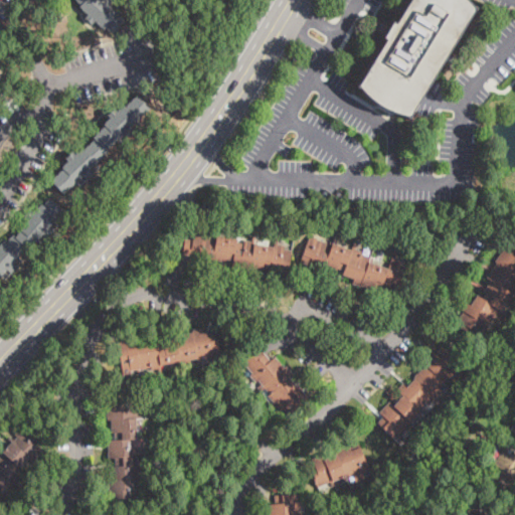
[(113,0),(120,6),(117,10),(126,19),(113,33),(98,19),(92,26),(83,19),(88,14),(78,6),(80,4),(75,0),(113,0)]
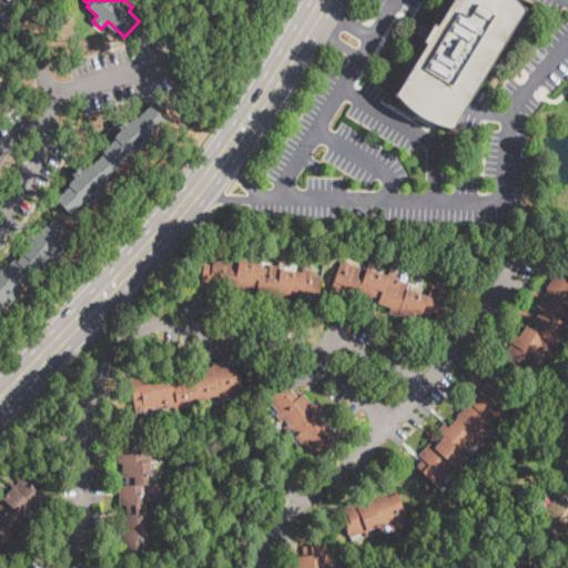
[(514,0),(523,9),(495,56),(450,128),(446,128),(435,124),(428,122),(417,117),(407,109),(403,104),(395,94),(426,43),(423,41),(434,24),(436,26),(452,0),(514,0)]
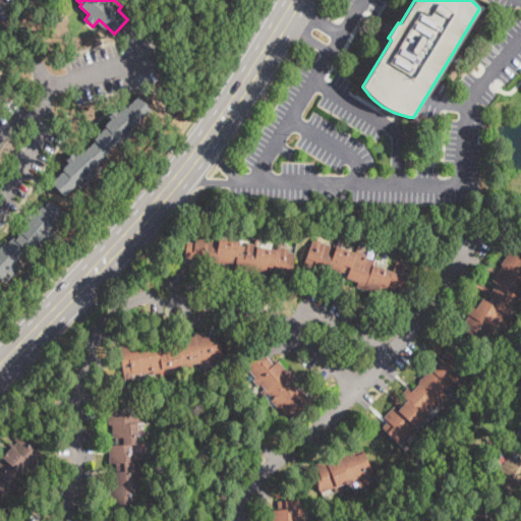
[(138,96),(153,110),(139,123),(142,127),(124,145),(119,140),(108,152),(110,154),(97,166),(101,170),(81,188),(77,184),(65,196),(51,182),(70,165),(65,160),(73,152),(76,156),(82,149),(84,151),(95,141),(94,139),(107,127),(105,125),(112,119),(108,116),(116,108),(118,111),(124,105),(126,107),(138,96)]
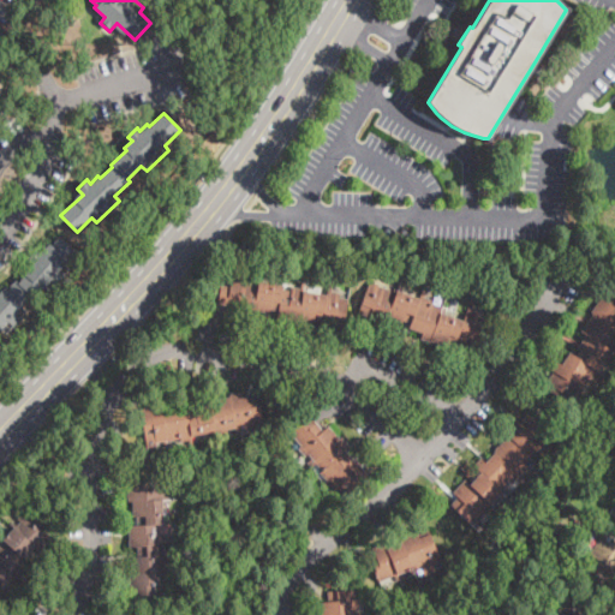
[(60,237),(77,251),(65,264),(71,269),(52,291),(47,286),(35,299),(31,296),(22,306),(28,311),(7,334),(3,329),(0,332),(0,293),(13,278),(18,282),(25,275),(23,273),(31,262),(28,258),(35,249),(41,254),(49,243),(53,245),(60,237)]
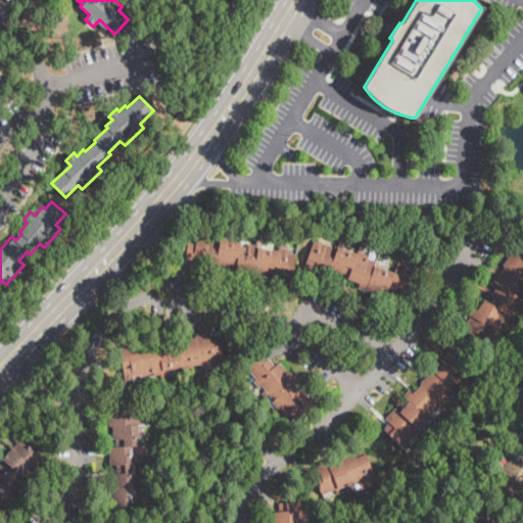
[(212,236),(214,240),(220,241),(221,236),(243,240),(242,245),(249,246),(249,243),(256,244),(256,240),(264,241),(263,247),(279,249),(280,241),(283,241),(282,247),(289,248),(288,252),(296,254),(292,281),(274,277),(275,270),(273,269),(272,272),(268,272),(267,274),(254,272),(254,276),(235,272),(236,265),(231,264),(230,266),(217,264),(216,270),(200,268),(201,260),(186,258),(189,242),(195,243),(196,237),(203,238),(203,234),(212,236)]
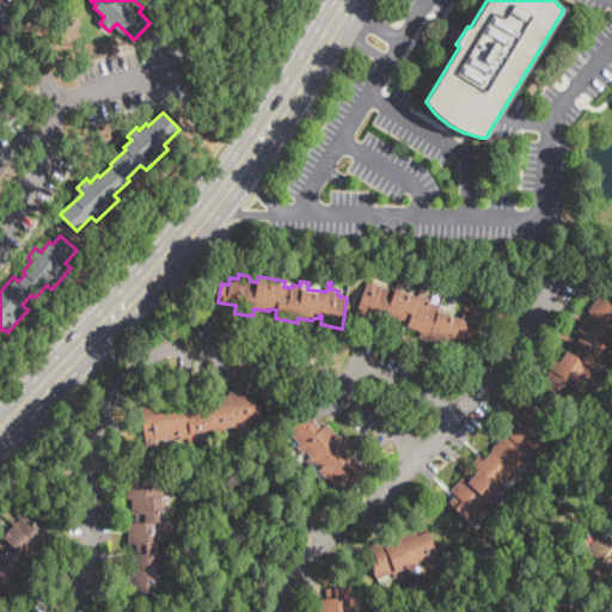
[(397,291),(418,298),(422,287),(426,288),(423,295),(429,298),(429,300),(444,305),(442,310),(463,316),(467,300),(472,301),(471,307),(477,310),(476,313),(484,317),(473,348),(454,341),(453,344),(446,341),(445,344),(420,336),(422,331),(408,325),(410,318),(408,317),(407,320),(402,319),(402,320),(385,316),(381,325),(365,320),(367,314),(359,312),(369,281),(397,291)]
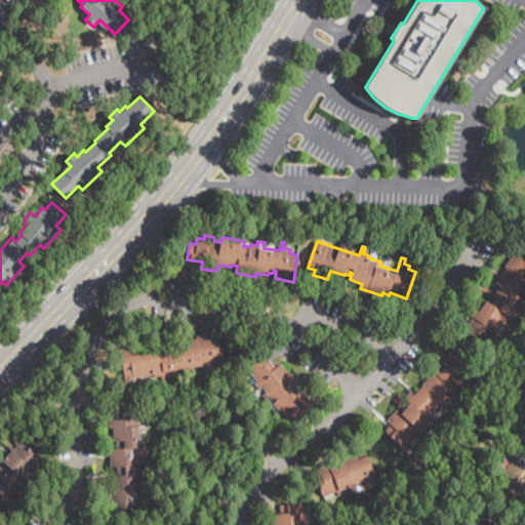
[(523,250),(524,251),(524,295),(507,325),(505,323),(489,347),(484,342),(470,333),(472,330),(467,327),(474,317),(471,315),(475,308),(480,312),(487,300),(497,307),(500,301),(493,296),(500,285),(497,283),(507,269),(505,267),(513,253),(519,257),(523,250)]
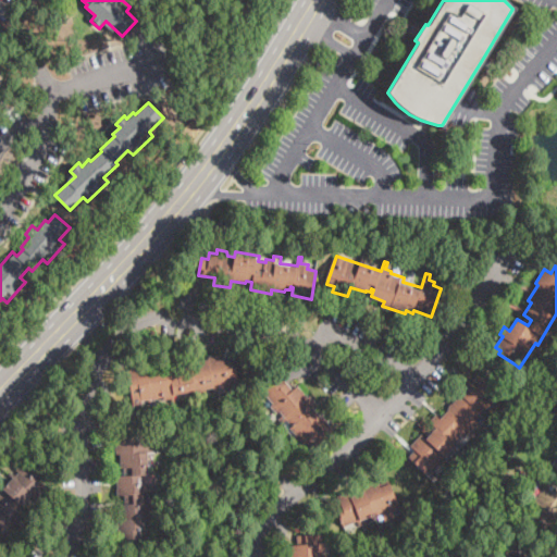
[(225,360),(234,359),(238,383),(231,384),(232,388),(223,391),(222,386),(206,390),(207,393),(198,395),(199,400),(195,400),(193,390),(174,393),(175,398),(164,400),(164,397),(132,403),(126,370),(156,366),(156,369),(209,359),(208,357),(224,354),(225,360)]
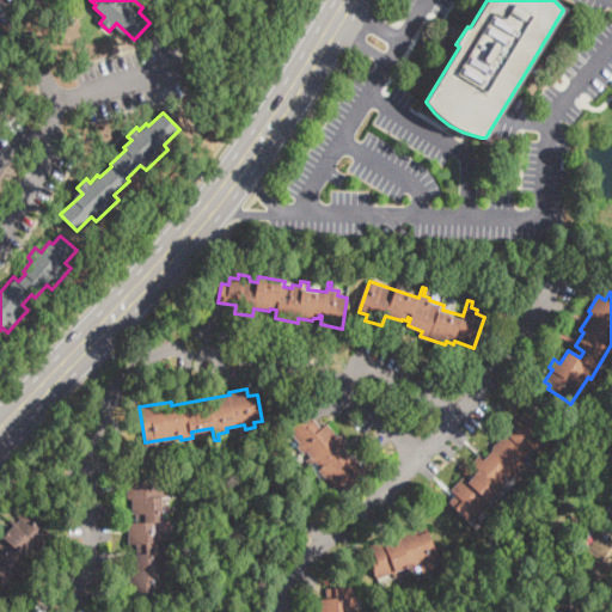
[(525,412),(550,436),(525,463),(527,465),(509,483),(507,481),(499,489),(505,495),(501,499),(496,494),(482,508),(484,510),(477,518),(481,521),(475,528),(450,502),(456,495),(450,490),(463,476),(469,482),(471,479),(478,471),(471,464),(479,456),(483,459),(507,434),(502,429),(515,416),(519,420),(525,412)]
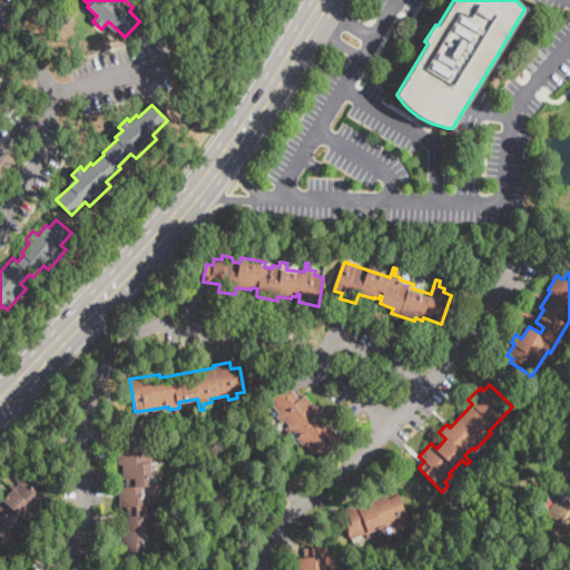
[(298,396),(300,399),(305,394),(315,406),(317,405),(324,412),(321,415),(342,440),(320,460),(314,452),(311,455),(296,439),(298,436),(294,430),(290,433),(285,429),(291,425),(287,421),(284,424),(277,416),(279,413),(269,401),(288,385),(298,396)]
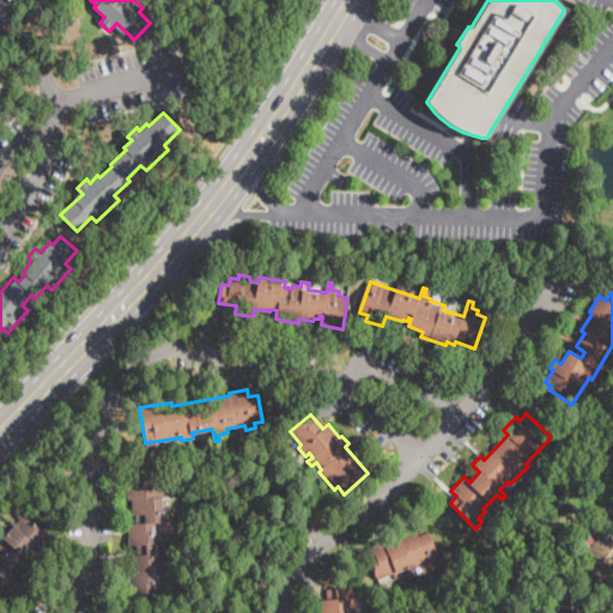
[(158,478),(159,486),(164,486),(164,495),(171,493),(171,502),(161,502),(162,530),(167,530),(167,540),(171,539),(171,545),(164,545),(164,551),(170,551),(170,562),(165,562),(165,566),(171,566),(171,574),(167,574),(167,583),(162,583),(162,595),(128,595),(128,572),(131,572),(131,556),(138,556),(138,546),(128,546),(128,523),(145,523),(145,515),(133,516),(132,499),(128,501),(127,478),(158,478)]
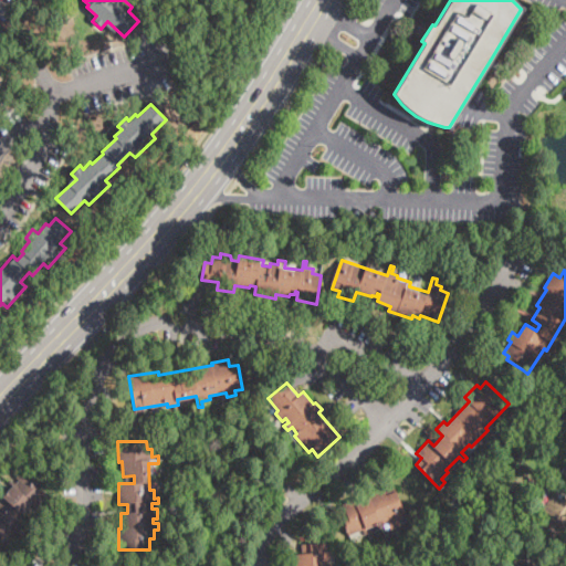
[(31,467),(49,484),(43,491),(49,495),(38,507),(33,503),(23,513),(30,520),(16,535),(11,532),(1,542),(8,548),(0,556),(0,500),(19,481),(16,478),(23,470),(25,472),(31,467)]
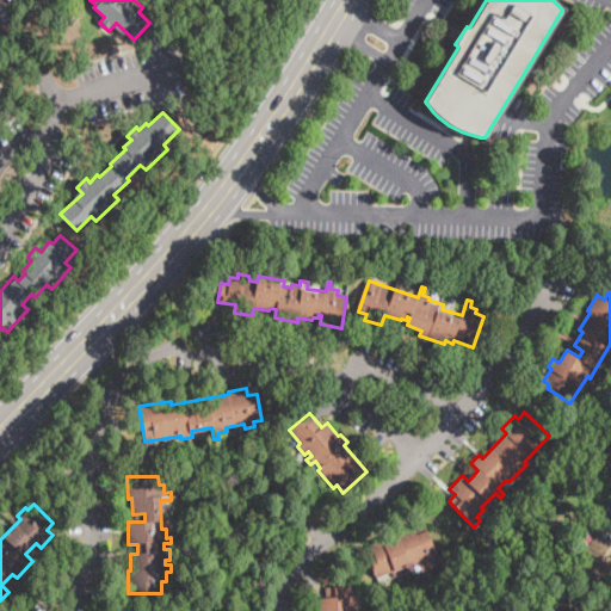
[(414,525),(417,534),(427,529),(438,556),(409,568),(407,565),(376,579),(366,555),(374,551),(370,545),(383,539),(384,544),(399,538),(396,534),(414,525)]
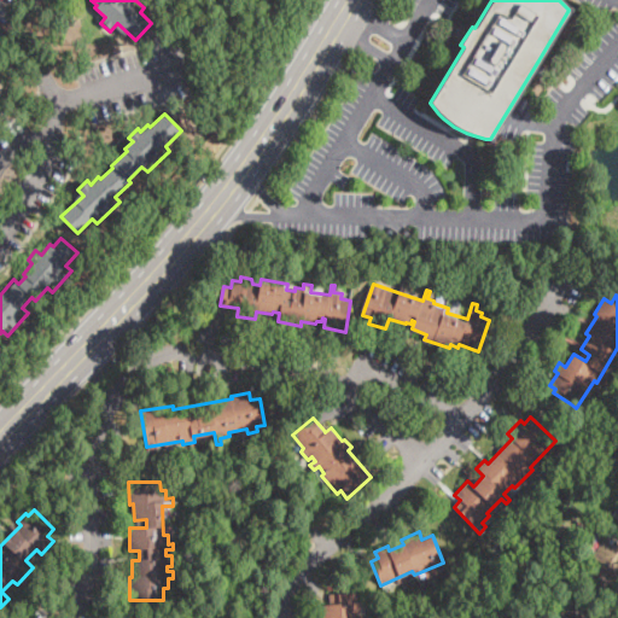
[(617,584),(616,589),(613,594),(582,576),(604,540),(617,547),(617,584)]
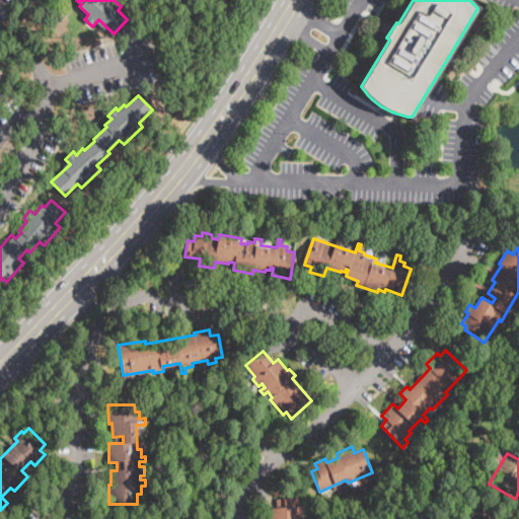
[(272,518),(272,508),(278,507),(278,499),(300,498),(300,503),(303,504),(304,512),(301,513),(301,518),(272,518)]
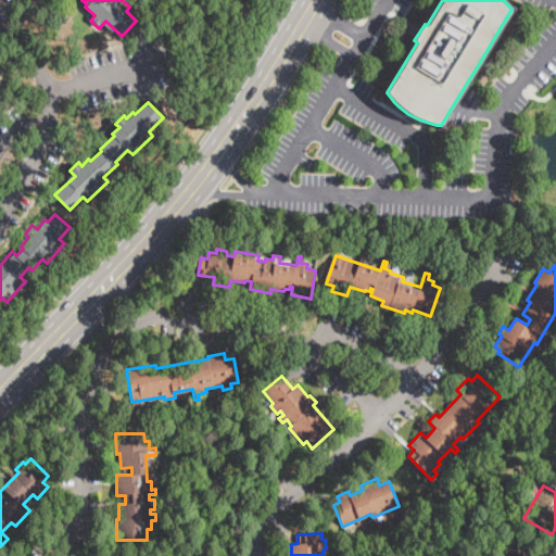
[(536,555),(535,555),(503,555),(509,543),(536,555)]
